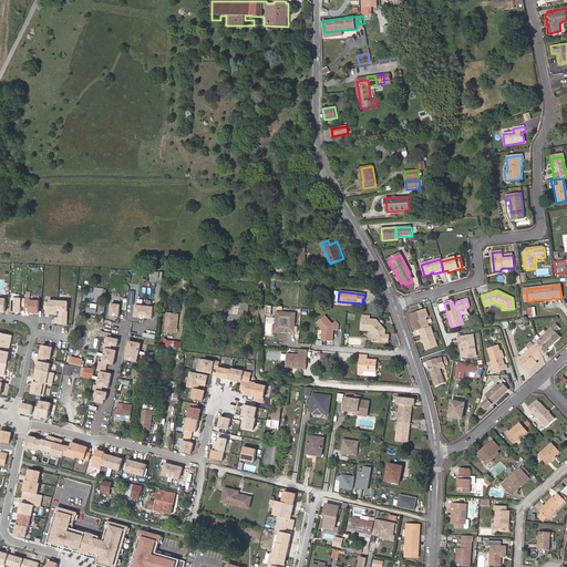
[(26,307),(26,299),(13,299),(12,312),(21,312),(21,307),(26,307)]
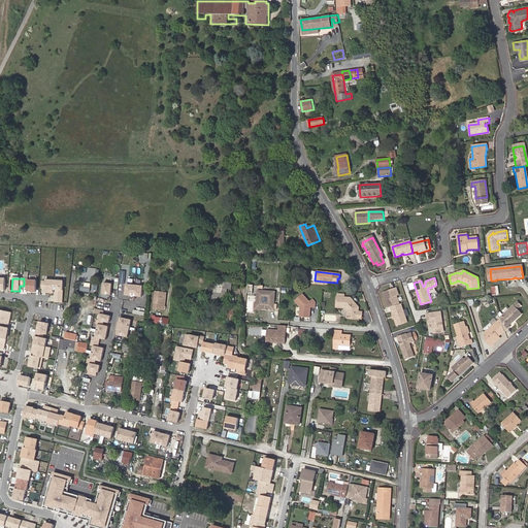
[(36,292),(37,281),(28,281),(28,278),(24,278),(24,286),(24,287),(28,287),(28,292),(36,292)]
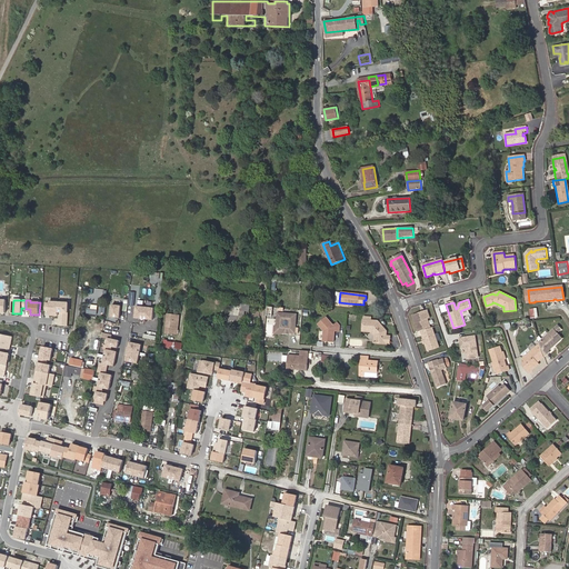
[(58,316),(58,312),(59,302),(50,301),(50,303),(46,303),(46,310),(49,311),(49,316),(58,316)]
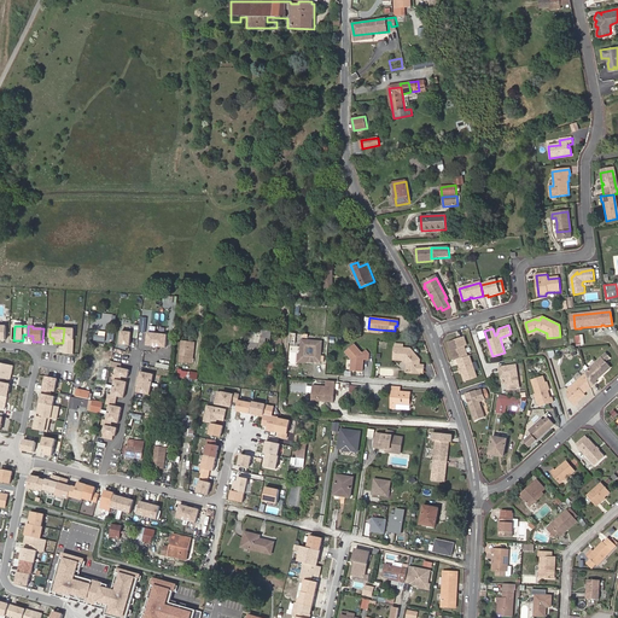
[(74,354),(75,330),(64,328),(63,339),(66,339),(65,347),(65,354),(74,354)]
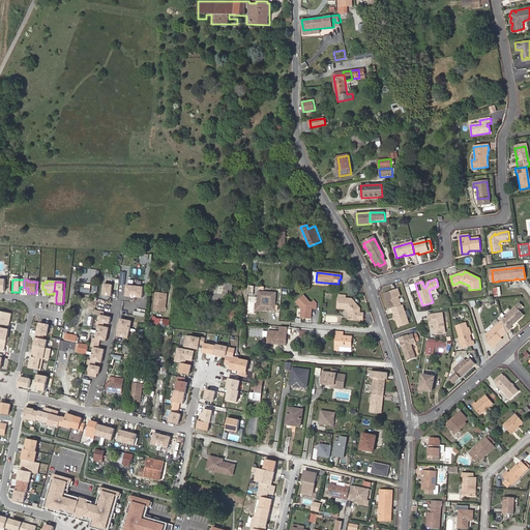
[(224,286),(215,285),(213,297),(222,299),(223,294),(228,295),(228,290),(232,290),(233,284),(225,283),(224,286)]
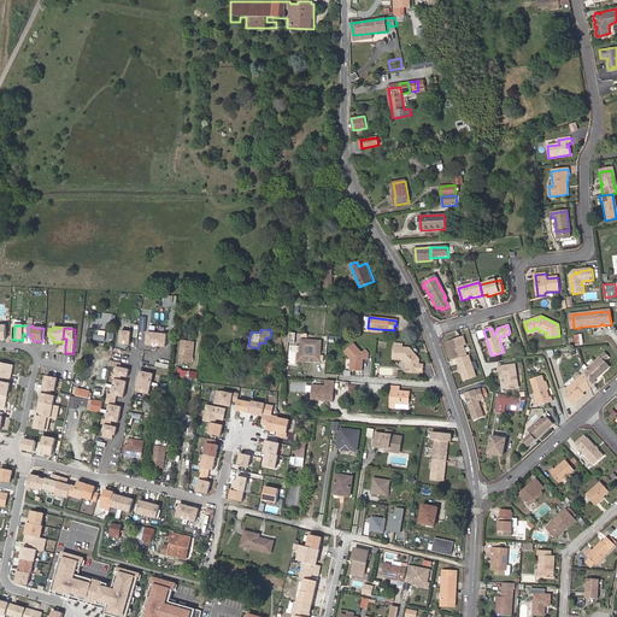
[(133,331),(122,330),(121,344),(130,345),(133,331)]
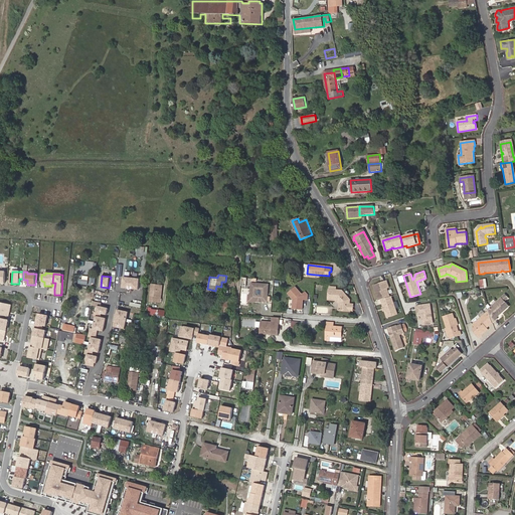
[(140,279),(124,277),(123,288),(139,290),(140,279)]
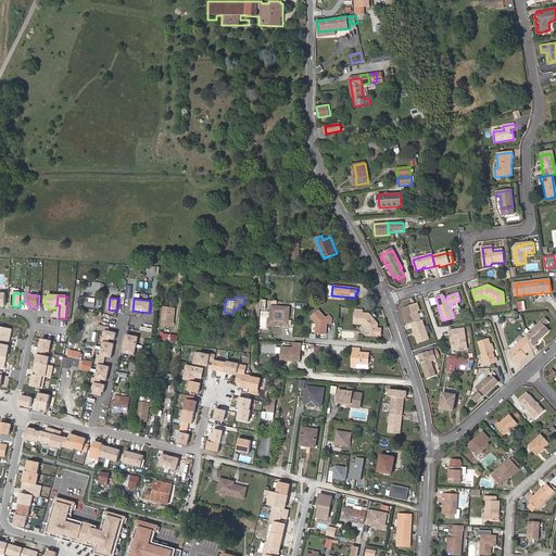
[(518,311),(522,311),(522,305),(523,305),(523,302),(515,303),(515,310),(518,310),(518,311)]
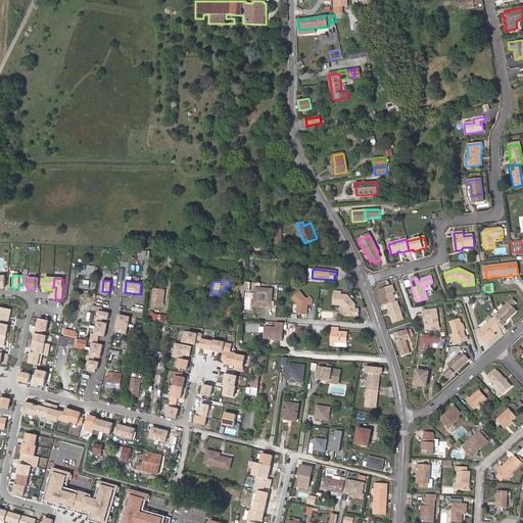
[(387,303),(396,300),(393,292),(394,292),(392,285),(380,289),(379,291),(384,304),(387,303)]
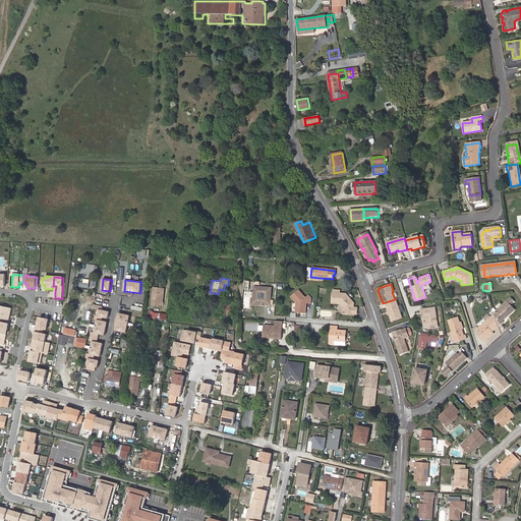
[(273,288),(255,286),(254,299),(254,300),(256,303),(258,304),(262,304),(263,303),(265,303),(265,304),(271,304),(273,288)]
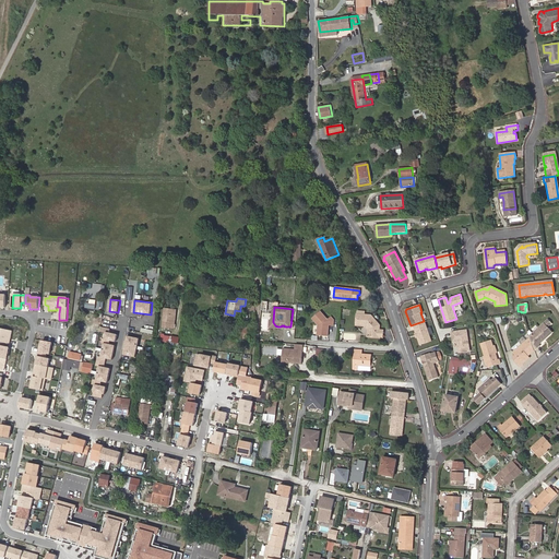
[(176,310),(165,309),(164,321),(175,322),(176,310)]
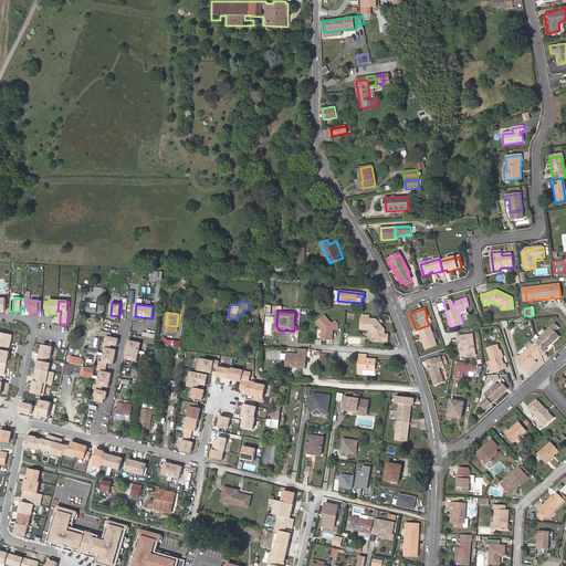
[(317,322),(324,328),(323,338),(334,339),(334,332),(333,332),(333,328),(335,328),(339,329),(339,324),(336,320),(333,323),(325,314),(317,322)]
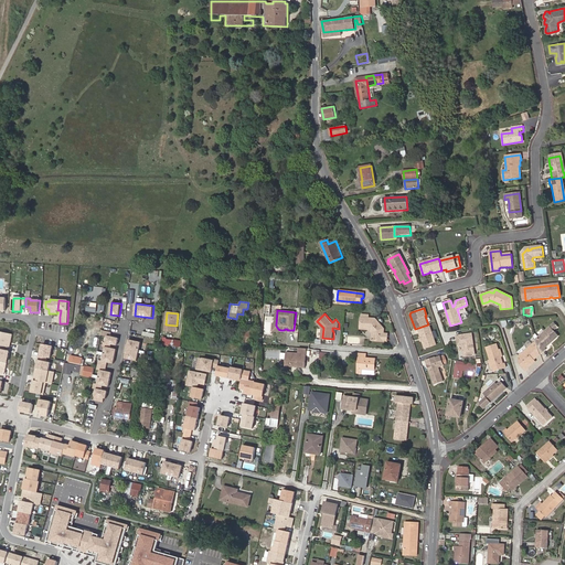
[(375,319),(361,318),(360,328),(370,329),(373,332),(374,334),(377,334),(377,340),(383,341),(384,333),(384,328),(380,323),(377,323),(375,321),(375,319)]
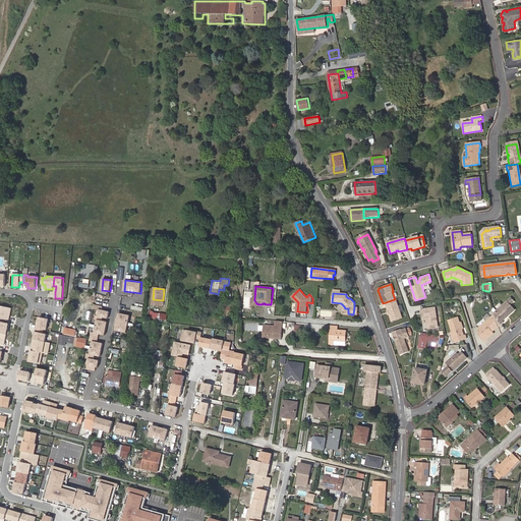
[(498,313),(496,315),(495,314),(478,329),(480,331),(478,333),(479,337),(483,342),(487,339),(485,337),(491,332),(498,327),(503,323),(502,322),(515,310),(510,305),(514,302),(511,298),(507,302),(496,311),(498,313)]
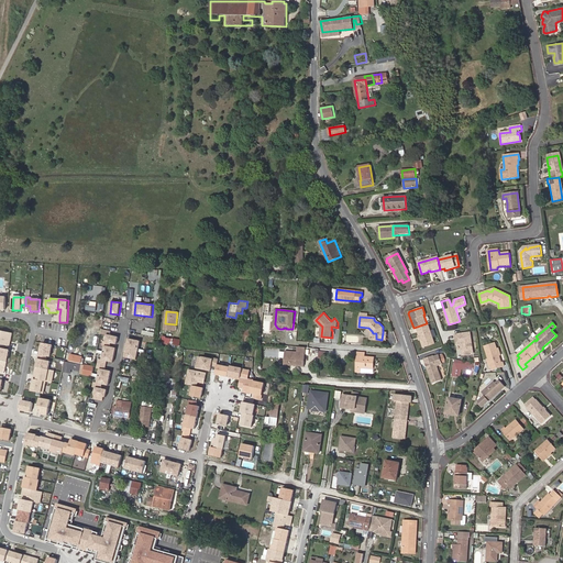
[(81,331),(89,333),(91,326),(84,323),(81,331)]
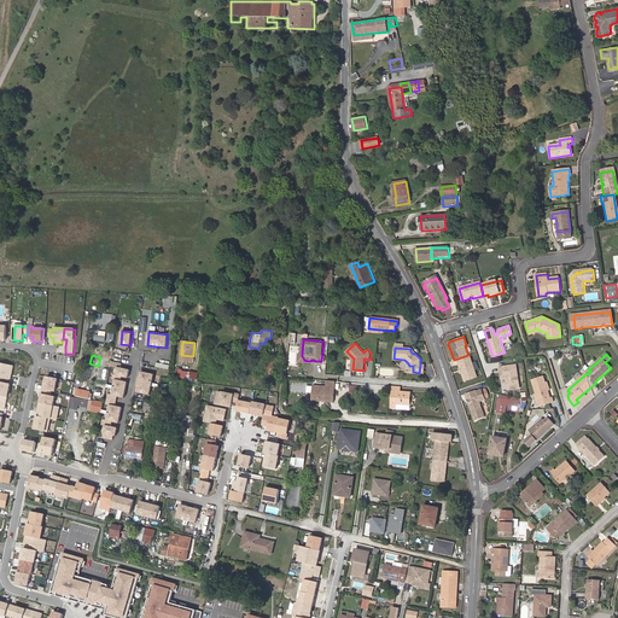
[(460,367),(461,372),(465,380),(477,375),(470,355),(468,355),(458,359),(460,367)]
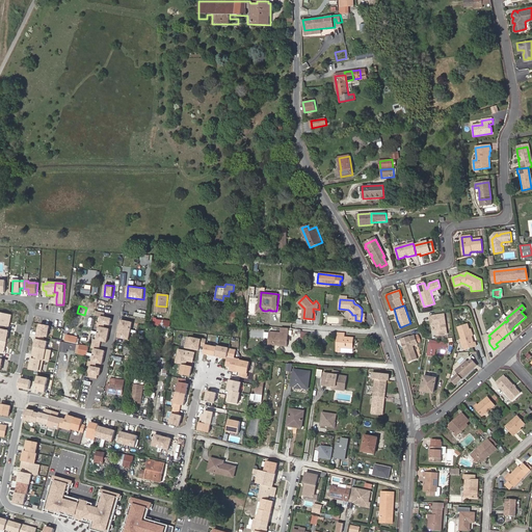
[(242,313),(230,311),(229,320),(241,322),(242,313)]
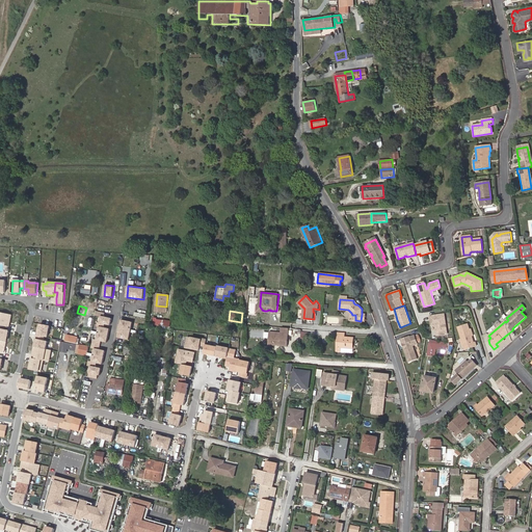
[(0,324),(7,326),(8,322),(10,322),(11,315),(0,312),(0,324)]
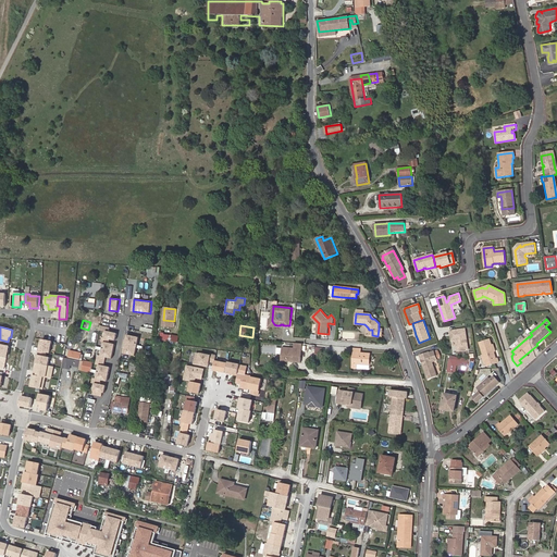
[(107,383),(110,369),(103,368),(106,359),(112,360),(114,346),(108,345),(109,342),(115,343),(116,335),(108,334),(109,330),(100,327),(99,332),(107,334),(104,341),(102,339),(102,344),(104,345),(101,358),(98,357),(96,367),(99,367),(97,381),(94,381),(93,385),(96,386),(94,397),(101,398),(102,395),(104,395),(106,387),(100,386),(101,382),(107,383)]
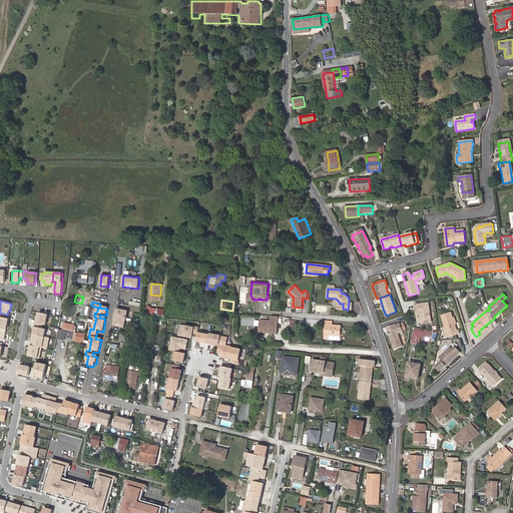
[(422,323),(431,321),(428,303),(416,305),(417,313),(420,313),(422,323)]
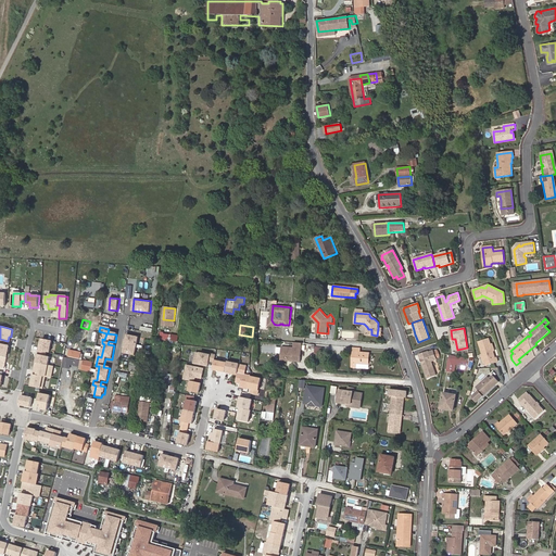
[(24,344),(28,341),(22,332),(17,336),(24,344)]
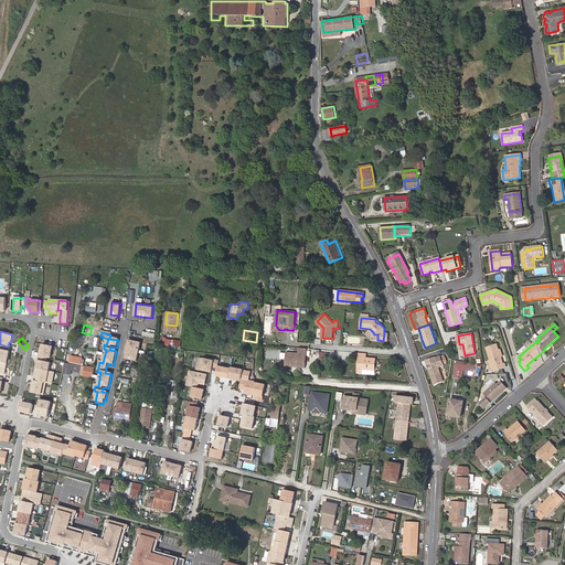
[(87,348),(97,350),(99,341),(89,339),(87,348)]
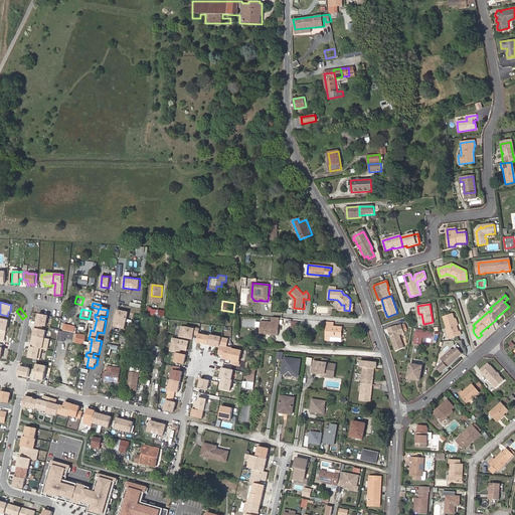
[(133,323),(134,320),(128,320),(129,312),(118,311),(117,315),(116,315),(114,323),(116,323),(115,328),(126,329),(128,322),(133,323)]
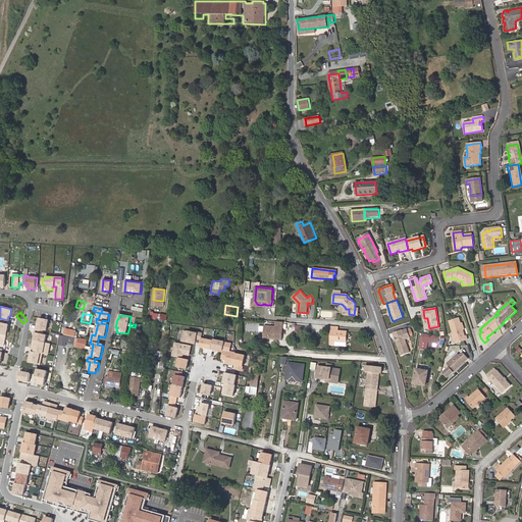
[(6,335),(8,324),(7,324),(7,320),(0,318),(0,333),(6,335)]
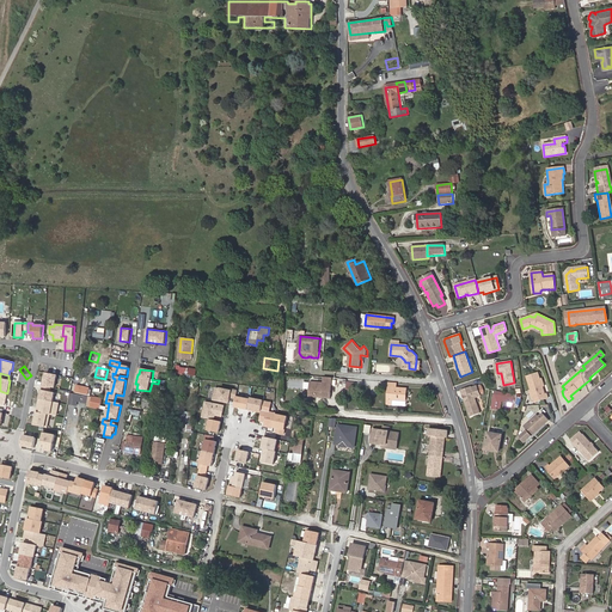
[(57,375),(47,373),(46,378),(44,377),(43,386),(51,387),(55,389),(57,375)]
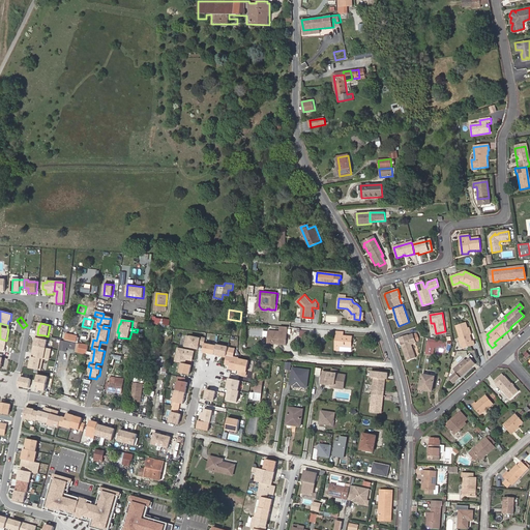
[(466,323),(455,326),(460,339),(463,347),(463,349),(474,345),(473,341),(472,342),(469,334),(468,328),(466,323)]
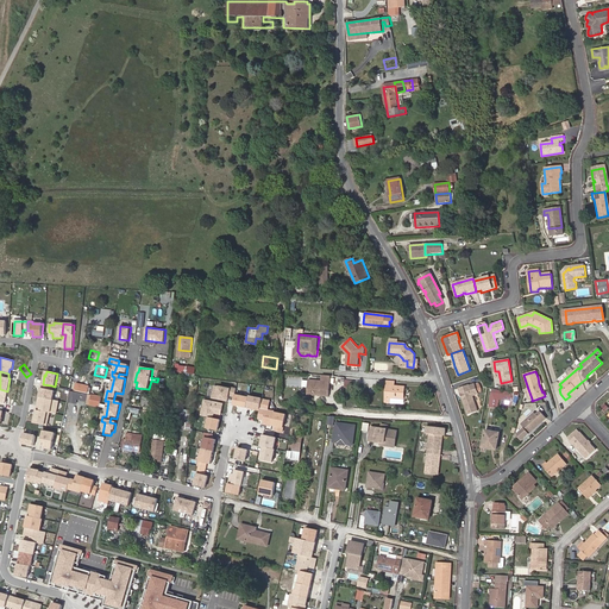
[(242,381),(242,382),(256,384),(257,376),(249,375),(249,374),(239,372),(238,376),(236,376),(236,381),(242,381)]
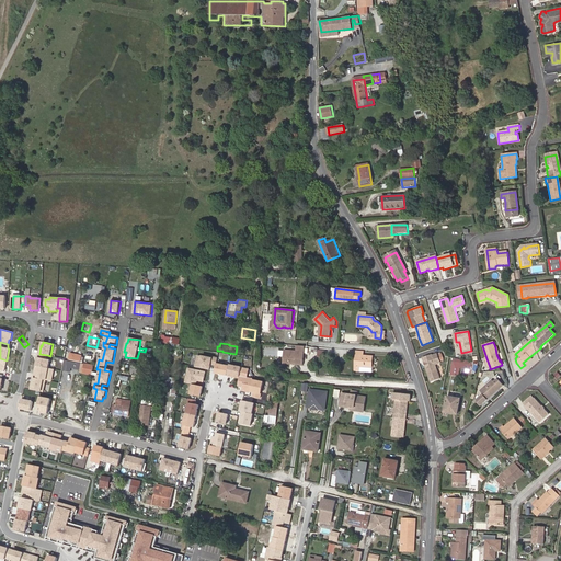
[(296,351),(283,351),(282,364),(301,365),(302,352),(296,351)]
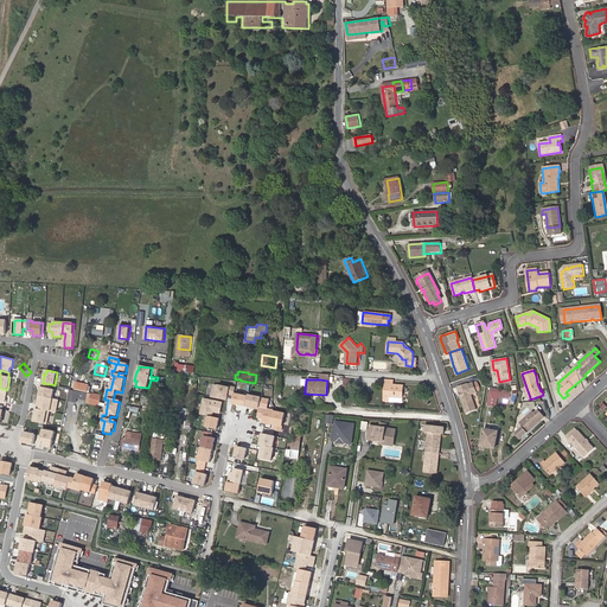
[(464,396),(461,397),(466,411),(475,409),(471,393),(475,391),(472,382),(467,383),(466,382),(458,385),(459,390),(461,390),(464,396)]
